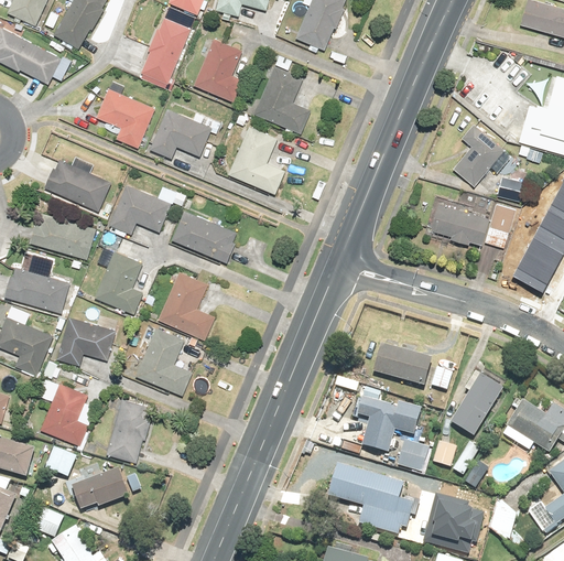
[(35,24),(46,0),(10,0),(6,11),(35,24)]
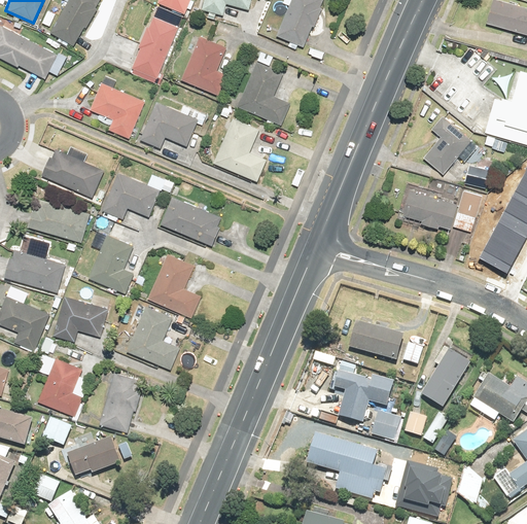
[(101,0),(66,0),(48,32),(74,46),(101,0)]
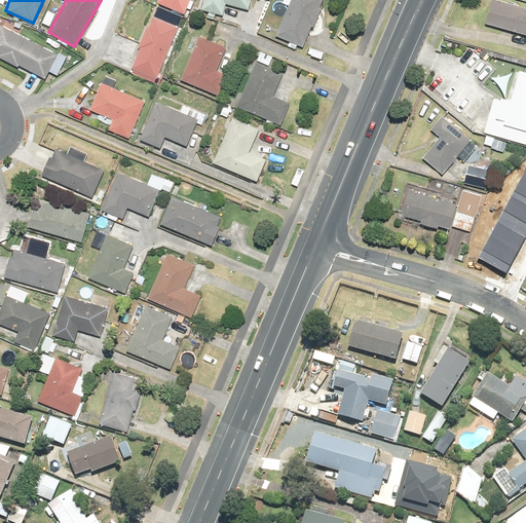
[(184,12),(189,0),(154,0),(155,1),(184,12)]
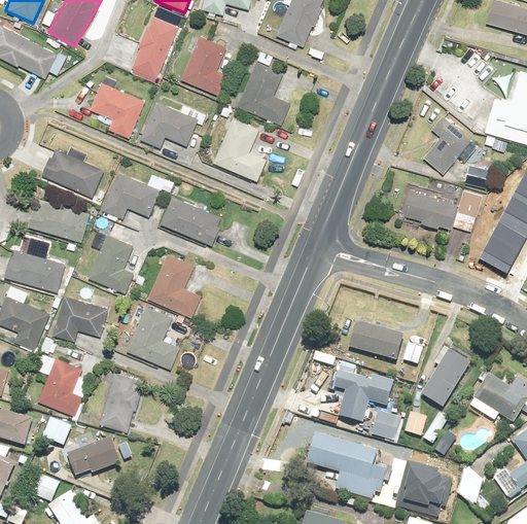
[(248,0),(203,0),(201,9),(223,15),(226,4),(247,9),(248,0)]
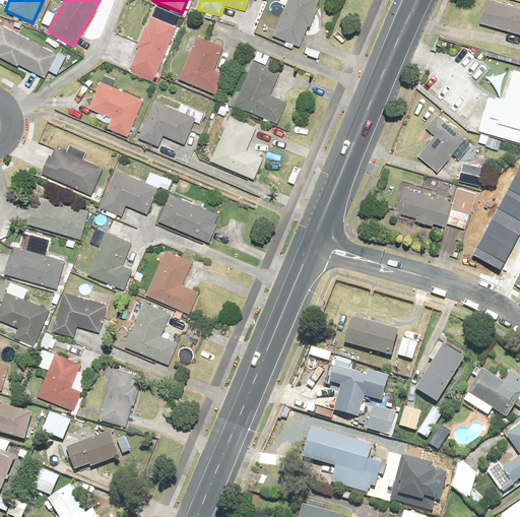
[(279,0),(279,3),(283,4),(271,35),(298,45),(306,23),(310,25),(317,8),(314,7),(316,0),(279,0)]
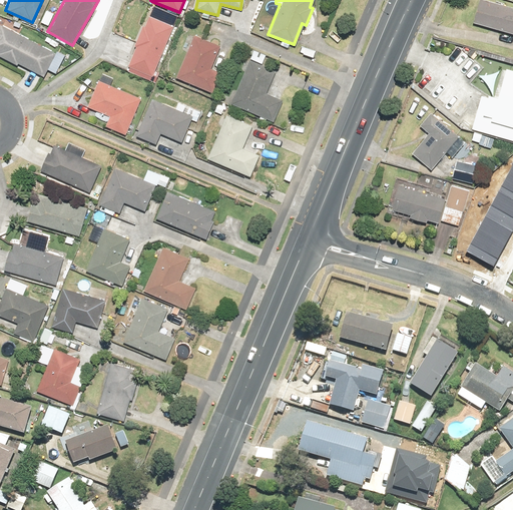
[(512,35),(512,8),(482,1),(476,26),(512,35)]
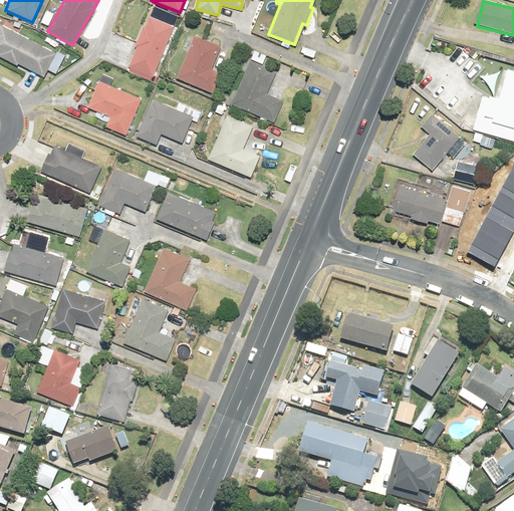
[(52,14),(44,10),(39,22),(47,25),(52,14)]
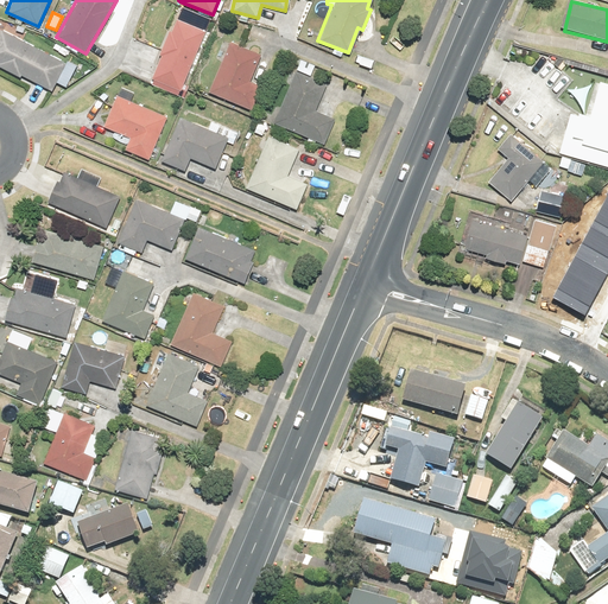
[(189,87),(183,84),(204,31),(175,19),(170,31),(168,30),(158,53),(162,55),(149,86),(183,100),(189,87)]
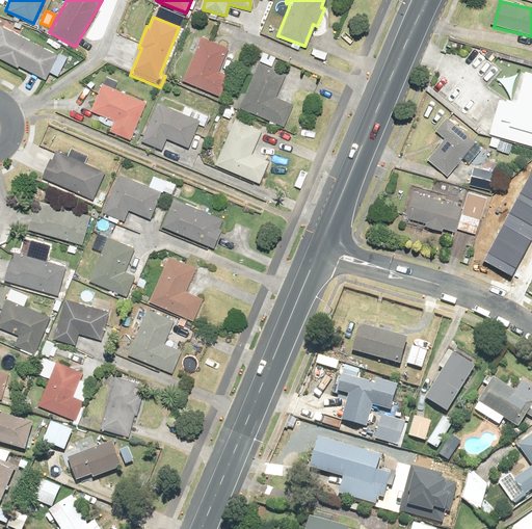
[(55,55),(0,26),(0,25),(0,56),(42,79),(55,55)]
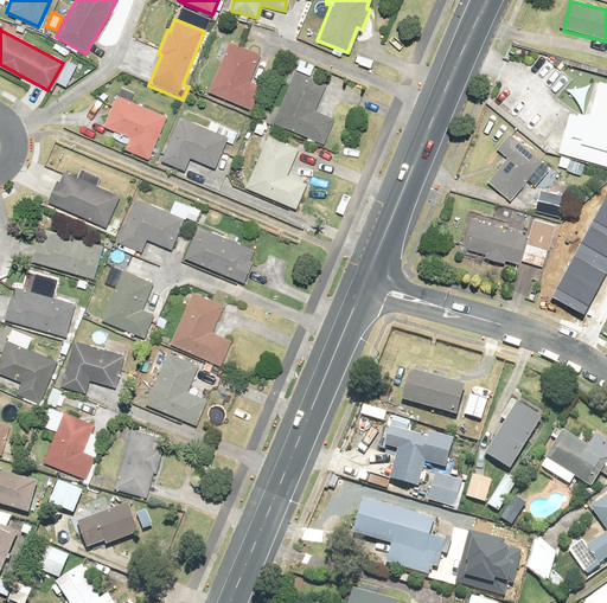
[(261,52),(230,40),(208,90),(249,108),(259,85),(248,81),(261,52)]
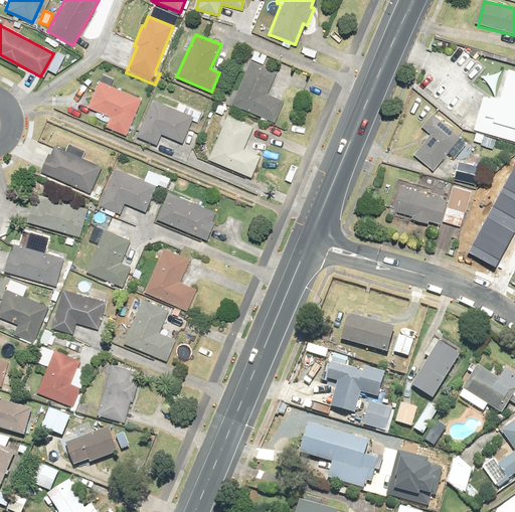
[(275,70),(262,65),(266,54),(245,46),(243,51),(251,54),(232,104),(276,121),(283,101),(266,95),(275,70)]
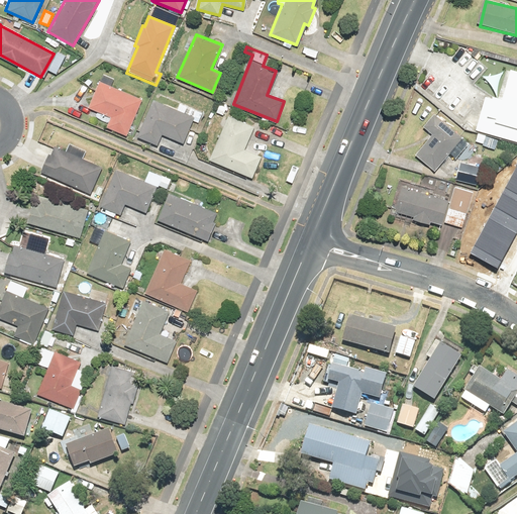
[(495,102),(487,100),(479,133),(516,143),(516,74),(507,71),(499,100),(496,99),(495,102)]
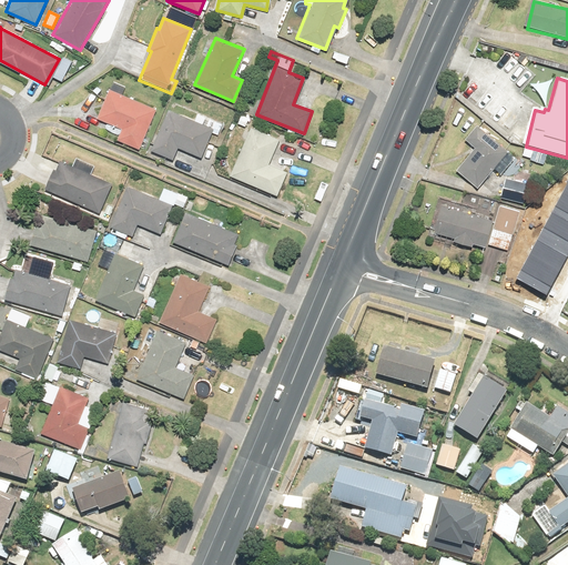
[(154,109),(109,89),(95,118),(120,129),(117,138),(138,148),(154,109)]
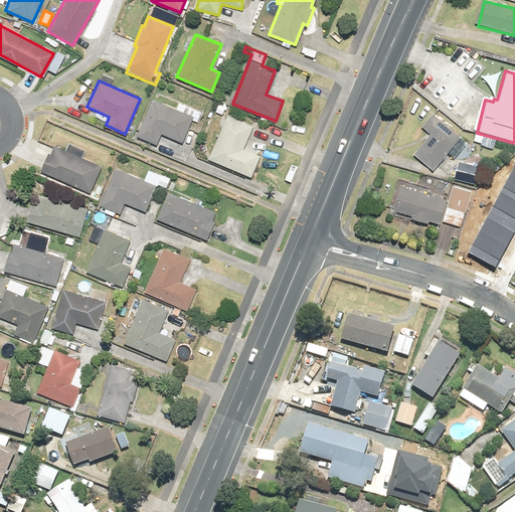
[(297,99),(289,95),(281,115),(289,118),(297,99)]
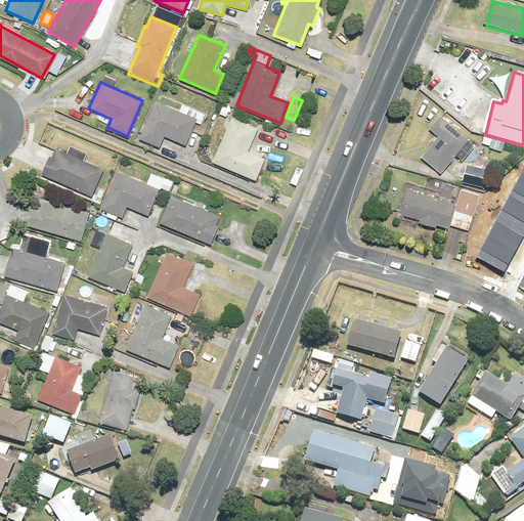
[(178,111),(155,100),(138,137),(159,145),(163,137),(181,145),(193,119),(200,122),(203,115),(181,105),(178,111)]
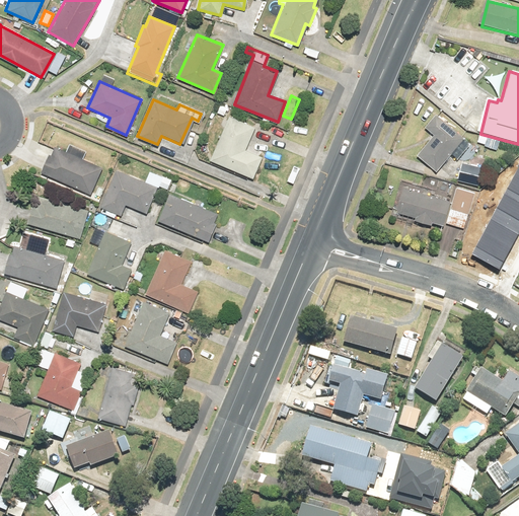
[(253,127),(228,116),(210,160),(251,177),(261,156),(244,149),(253,127)]
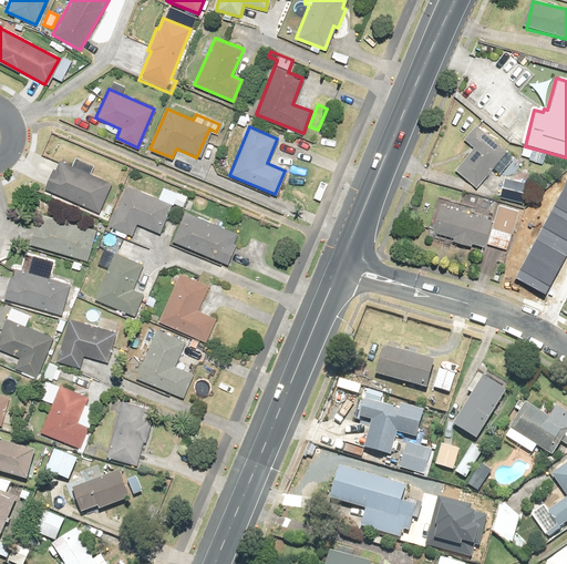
[(517,161),(511,154),(478,126),(466,143),(476,151),(457,173),(480,192),(496,172),(503,177),(517,161)]
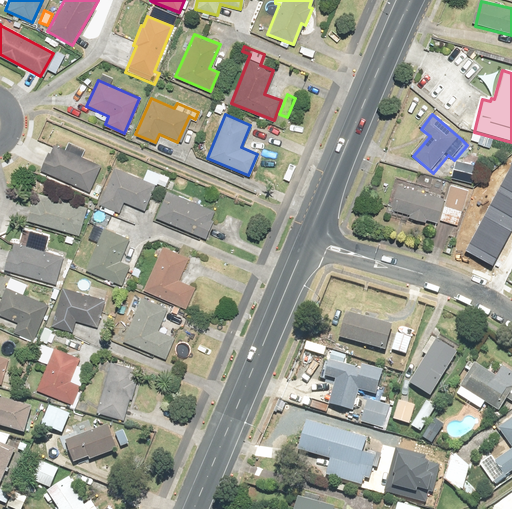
[(48,144),(37,171),(87,191),(98,164),(48,144)]
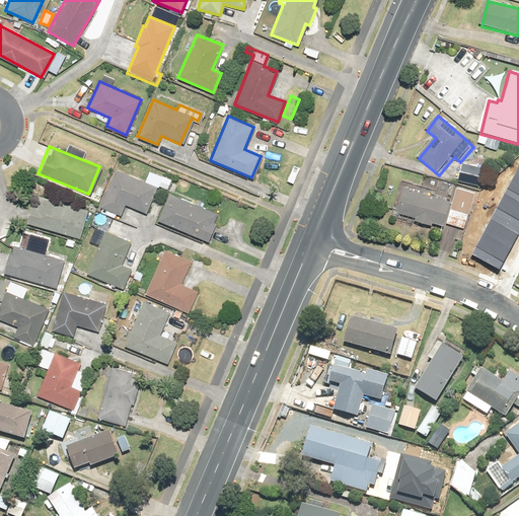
[(461,165),(459,183),(483,187),(485,168),(461,165)]
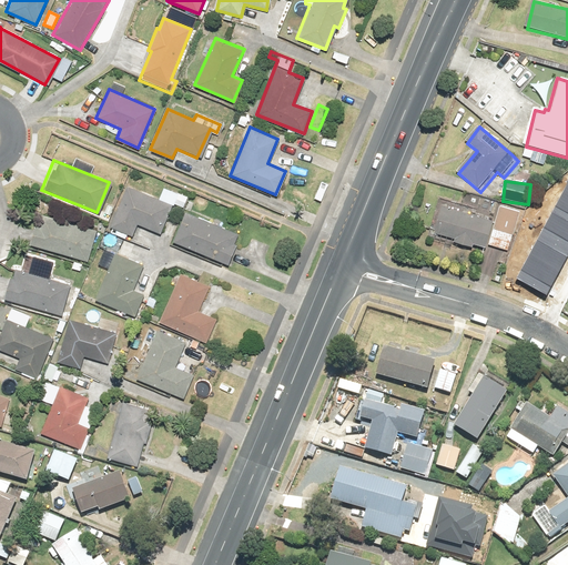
[(159,200),(125,185),(109,225),(130,234),(134,223),(159,233),(171,204),(180,209),(185,195),(164,187),(159,200)]
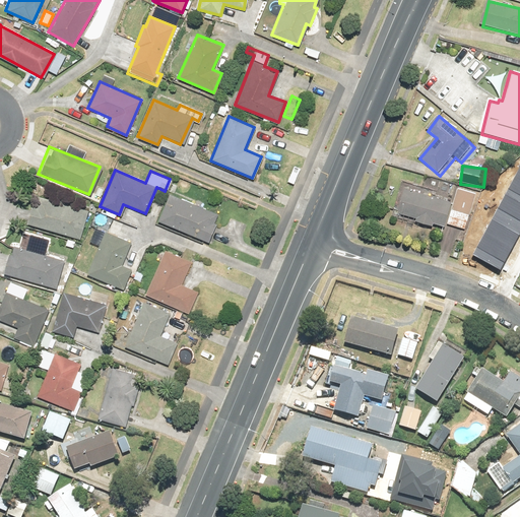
[(519,174),(479,252),(504,265),(519,233),(519,174)]
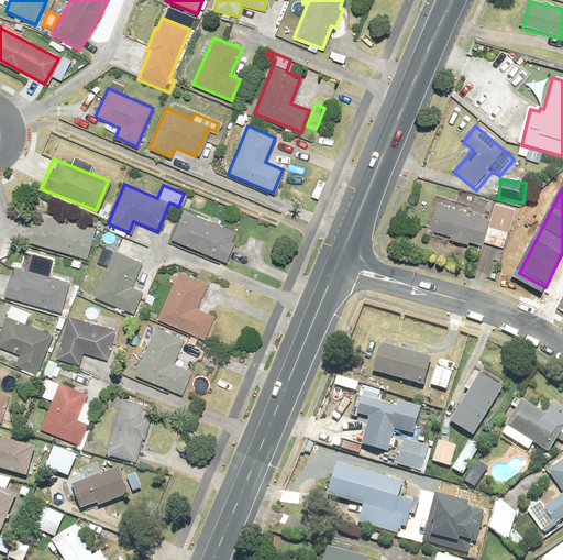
[(497,206),(493,221),(486,244),(508,250),(519,212),(497,206)]
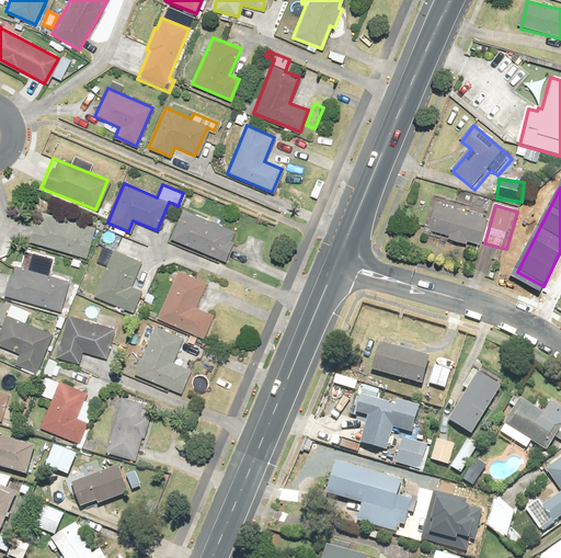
[(29,245),(72,254),(70,264),(79,266),(81,257),(87,258),(95,220),(37,207),(29,245)]
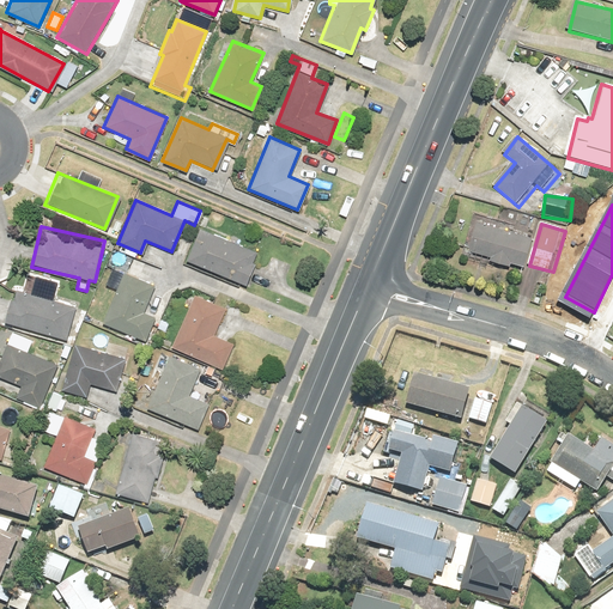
[(479,226),(472,255),(493,261),(492,265),(513,270),(514,267),(528,270),(529,266),(536,242),(479,226)]
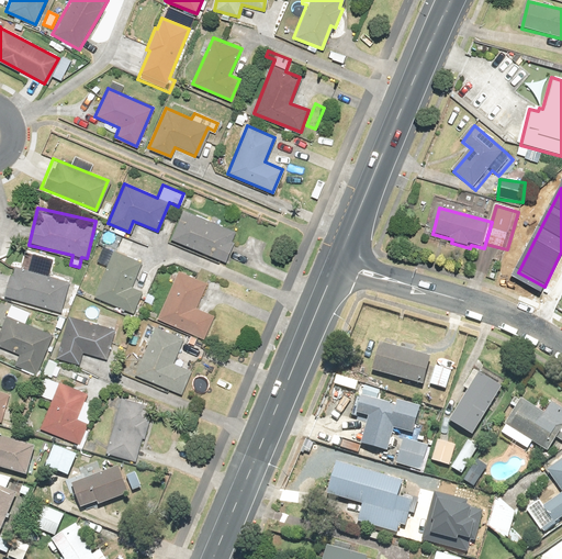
[(224,261),(227,255),(240,260),(245,250),(232,245),(237,232),(182,209),(170,238),(224,261)]
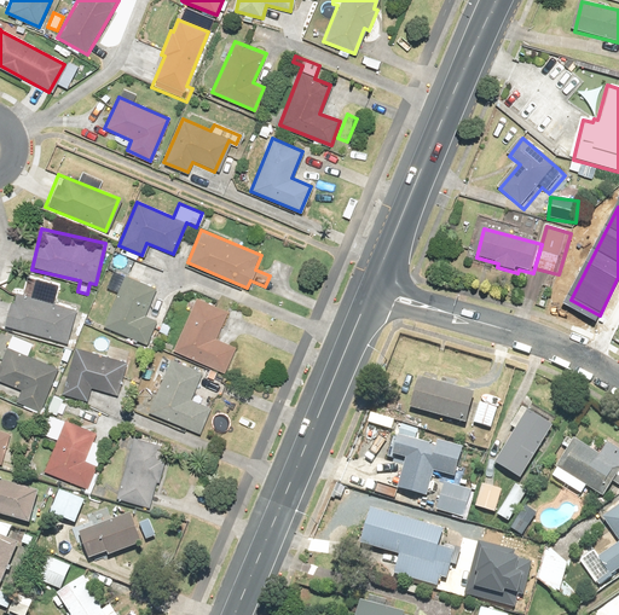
[(156,289),(125,276),(104,326),(145,342),(155,319),(145,314),(156,289)]
